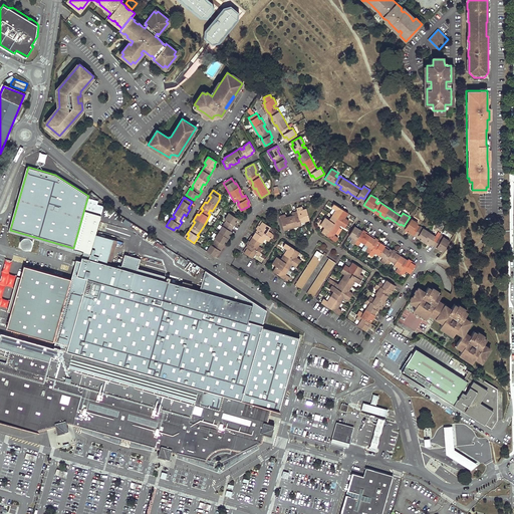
[(82,253),(81,257),(106,263),(113,239),(95,234),(100,215),(99,215),(100,212),(101,212),(103,206),(97,204),(98,201),(87,198),(73,248),(83,251),(82,253)]
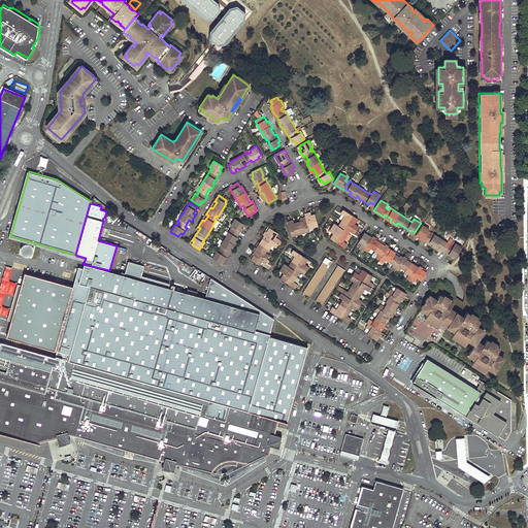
[(330,237),(344,246),(348,242),(343,240),(350,230),(354,233),(359,226),(355,223),(358,218),(342,208),(340,212),(344,215),(338,225),(334,222),(329,229),(333,232),(330,237)]
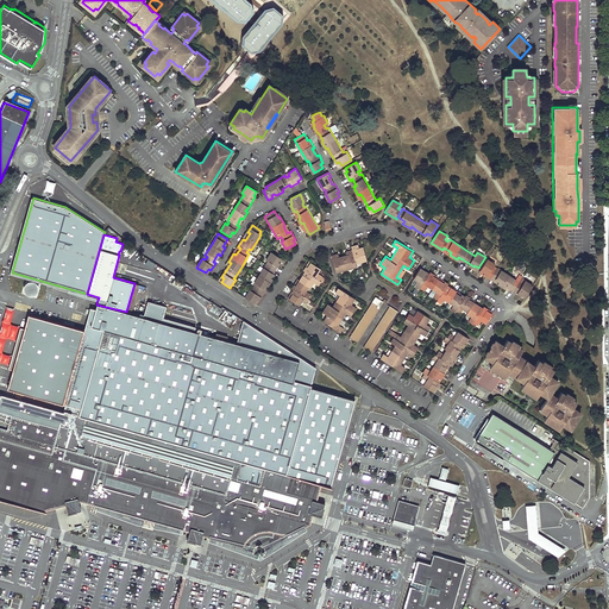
[(336,271),(347,269),(357,265),(357,262),(366,259),(363,246),(359,248),(358,244),(351,245),(352,249),(345,251),(346,255),(338,257),(338,253),(332,255),(336,271)]
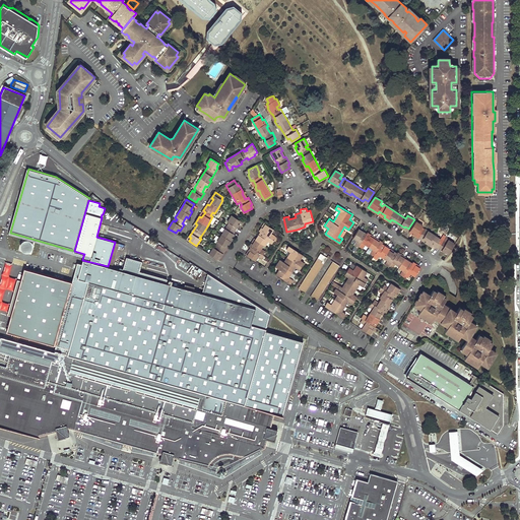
[(209,254),(217,259),(219,256),(221,257),(225,251),(223,250),(226,244),(230,245),(234,239),(231,237),(233,234),(239,224),(238,223),(240,219),(232,215),(228,221),(229,223),(228,225),(221,236),(215,245),(217,246),(215,249),(213,248),(209,254)]
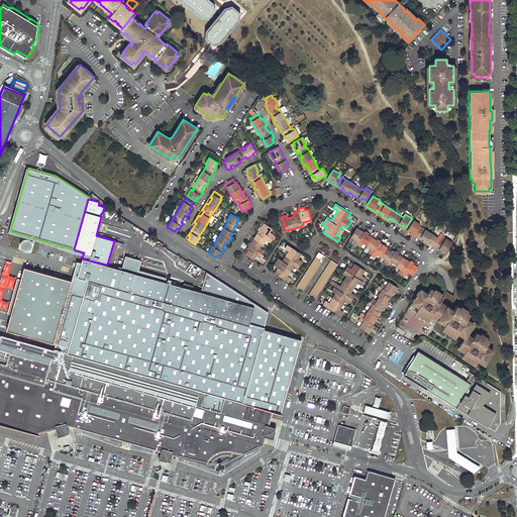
[(423,239),(429,243),(430,242),(434,244),(443,249),(444,248),(447,250),(453,241),(446,237),(444,240),(441,238),(432,232),(422,226),(421,228),(419,226),(421,223),(414,219),(409,228),(412,230),(411,232),(417,236),(418,234),(424,237),(423,239)]
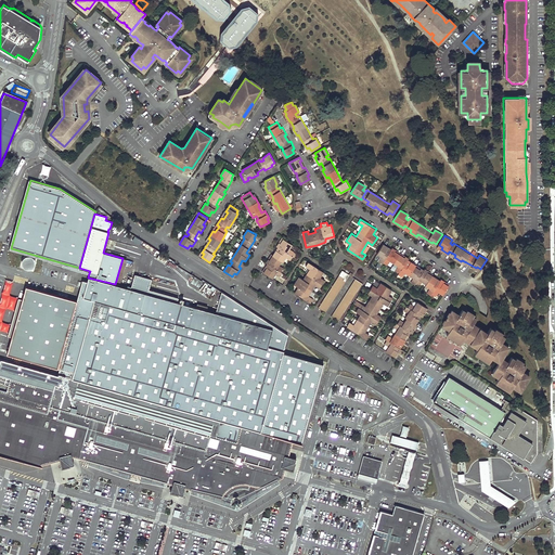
[(139,246),(142,241),(134,236),(131,242),(139,246)]
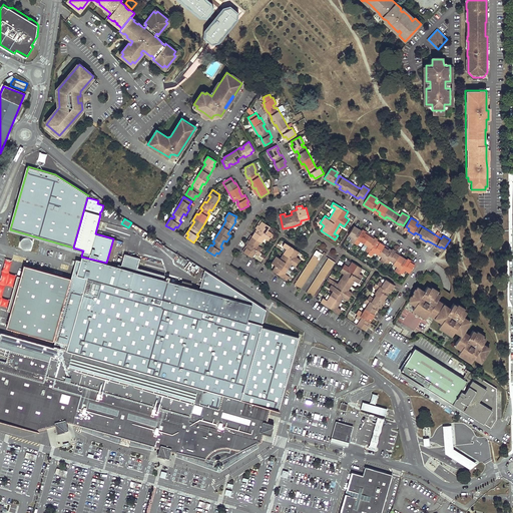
[(243,251),(252,258),(254,253),(259,255),(261,251),(260,250),(262,247),(259,245),(261,241),(262,242),(265,238),(269,240),(271,236),(270,235),(272,232),(268,230),(271,225),(262,220),(257,228),(258,229),(253,236),(251,235),(246,243),(248,244),(243,251)]
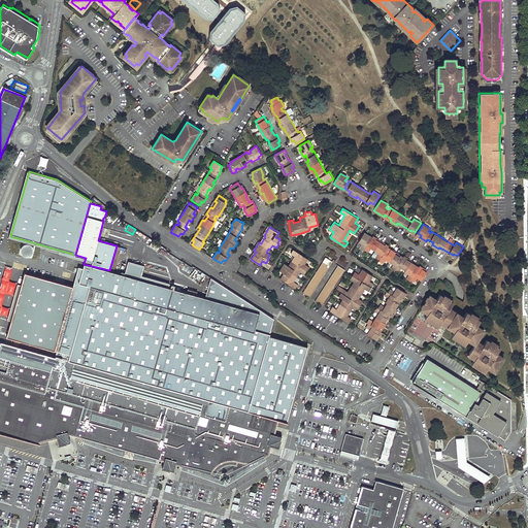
[(385,261),(392,266),(391,267),(395,270),(398,265),(405,269),(404,271),(408,274),(406,277),(410,281),(411,279),(416,282),(418,277),(422,279),(428,270),(420,265),(419,266),(411,262),(411,260),(404,255),(403,256),(388,248),(389,245),(373,236),(372,237),(364,232),(358,241),(362,243),(360,248),(364,251),(364,249),(368,252),(370,248),(378,253),(376,257),(380,259),(378,260),(384,263),(385,261)]
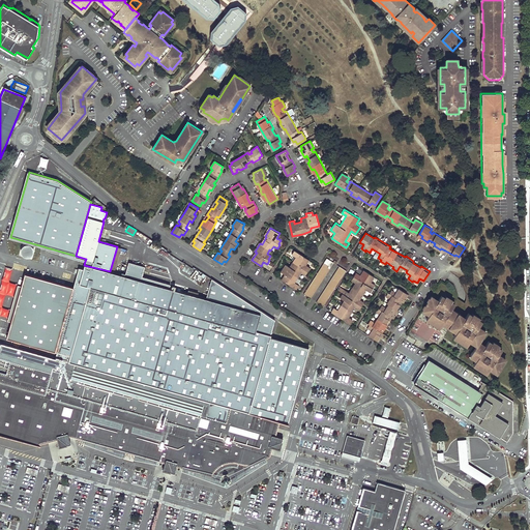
[(23,245),(20,256),(31,260),(34,249),(23,245)]
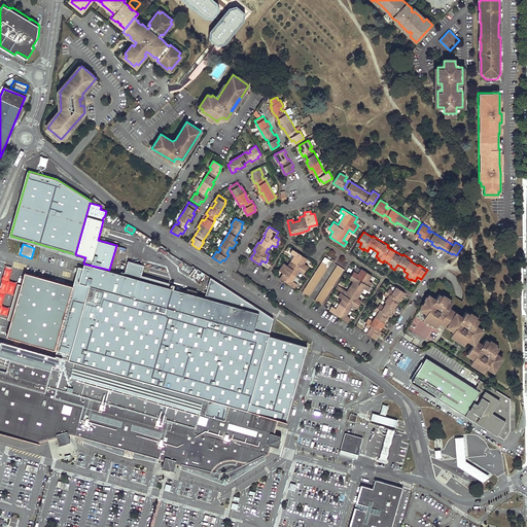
[(120,246),(116,245),(109,270),(113,272),(120,246)]
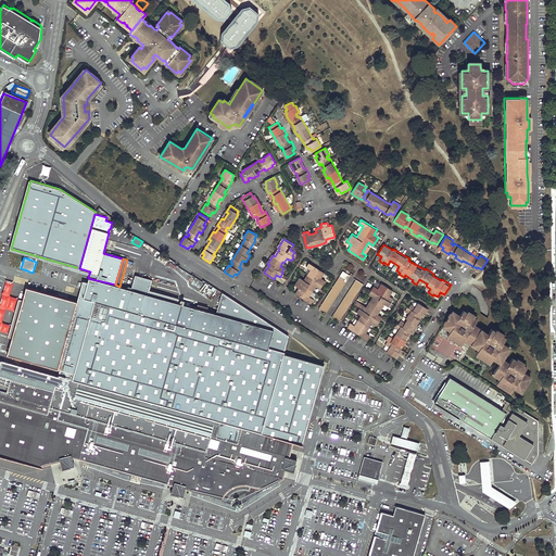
[(295,293),(311,302),(313,299),(310,295),(313,291),(316,286),(319,288),(323,283),(325,280),(320,278),(325,272),(310,263),(307,266),(311,269),(307,274),(303,279),(300,277),(297,280),(294,285),(299,288),(295,293)]
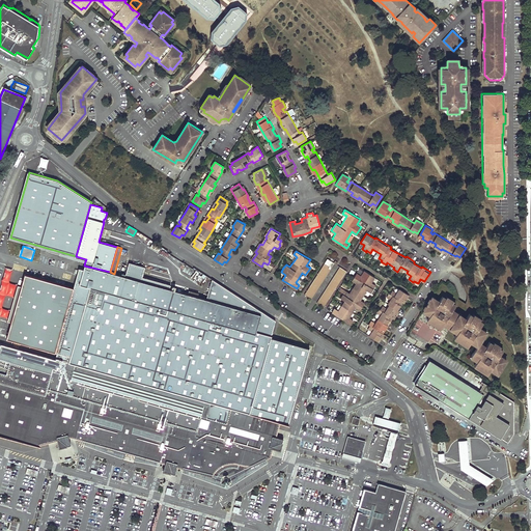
[(76,256),(61,252),(60,255),(85,261),(86,259),(76,256)]
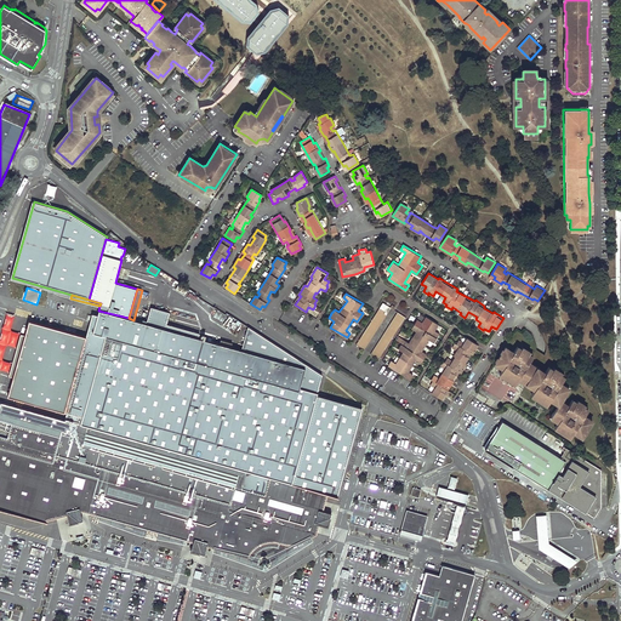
[(385,313),(387,314),(391,307),(383,302),(380,307),(386,311),(385,313)]
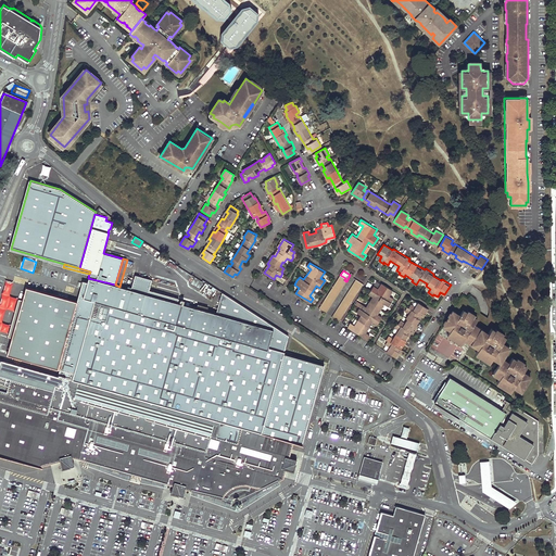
[(249,485),(250,487),(252,487),(258,488),(264,488),(269,485),(275,483),(283,478),(286,469),(290,470),(293,471),(297,459),(293,458),(289,457),(293,442),(302,444),(324,365),(283,353),(289,336),(223,292),(216,314),(206,311),(197,307),(177,303),(178,299),(149,290),(152,279),(135,275),(131,289),(119,287),(115,285),(88,278),(87,282),(83,280),(77,302),(26,287),(22,300),(12,338),(7,355),(64,370),(63,373),(60,373),(59,375),(58,375),(70,378),(68,384),(65,383),(63,393),(53,390),(0,374),(0,453),(40,464),(65,458),(73,456),(180,488),(181,488),(222,500),(222,498),(223,498),(223,496),(224,495),(225,494),(225,493),(226,493),(227,492),(228,491),(229,490),(231,489),(232,488),(234,487),(236,487),(238,485),(239,485),(241,485),(243,485),(244,485),(247,485),(248,485),(249,485)]
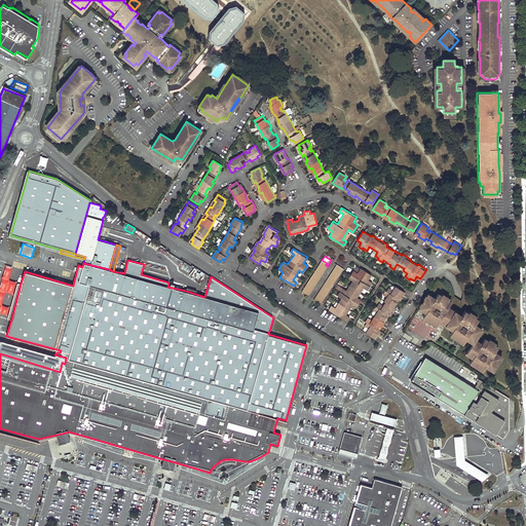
[(302,291),(308,296),(328,266),(326,265),(327,263),(322,260),(302,291)]
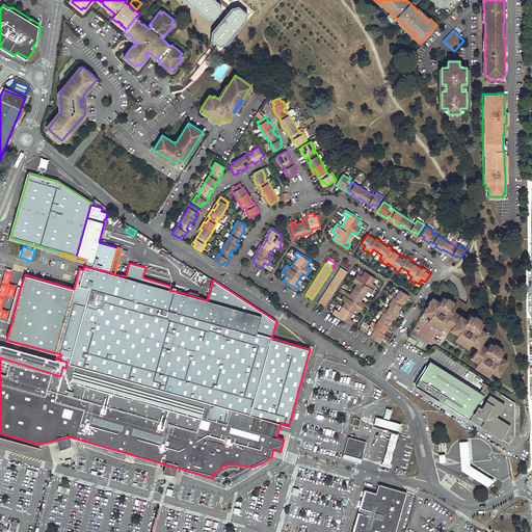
[(186,265),(182,272),(197,282),(202,273),(186,265)]
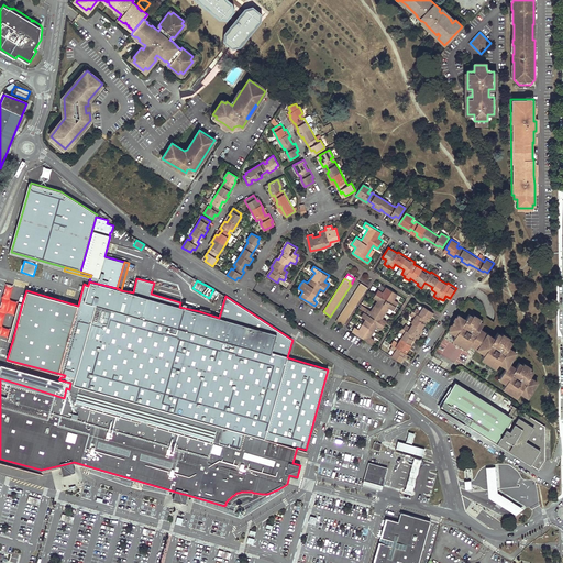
[(337,320),(344,324),(367,287),(361,283),(337,320)]
